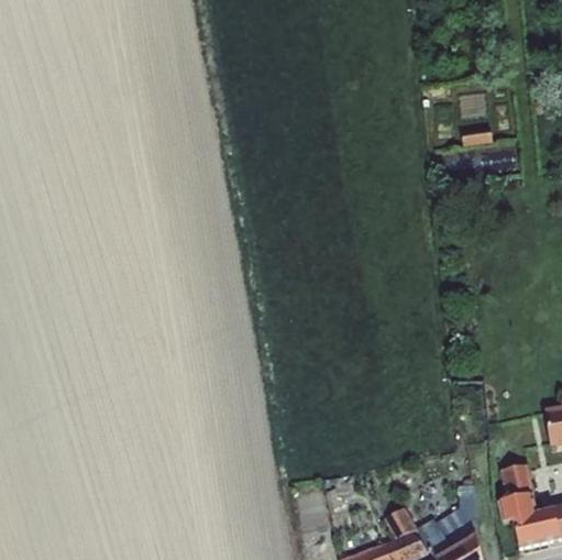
[(495,127),(463,131),(465,145),(496,142),(495,127)]
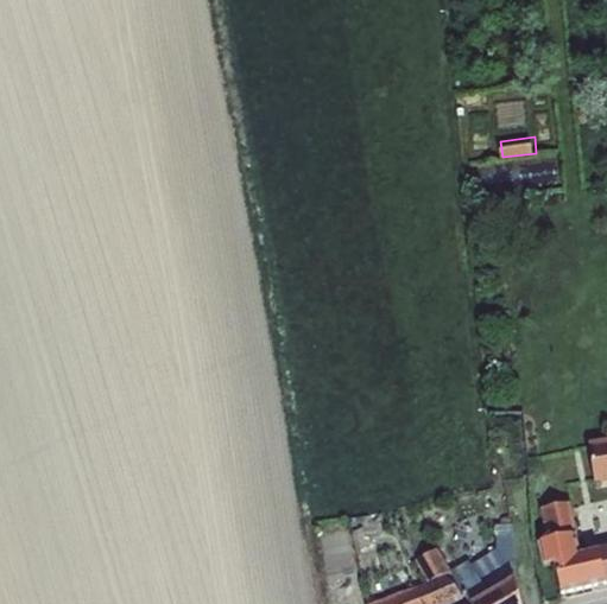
[(545,535),(539,538),(547,567),(554,566),(561,593),(606,582),(606,436),(588,440),(595,483),(606,479),(606,544),(585,551),(573,500),(556,503),(539,508),(545,535)]
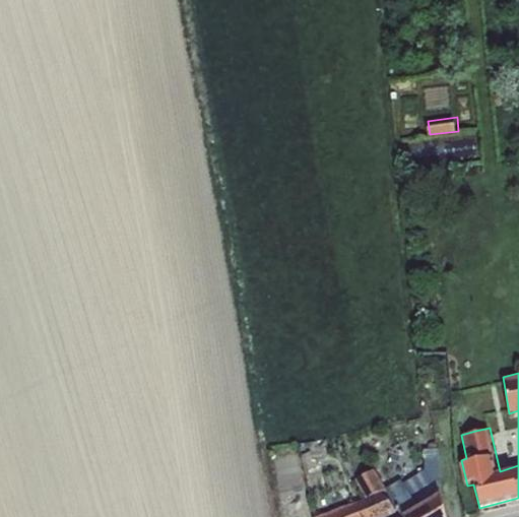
[(410,489),(387,497),(398,511),(402,516),(403,516),(446,516),(440,494),(441,455),(424,456),(428,485),(412,492),(410,489)]
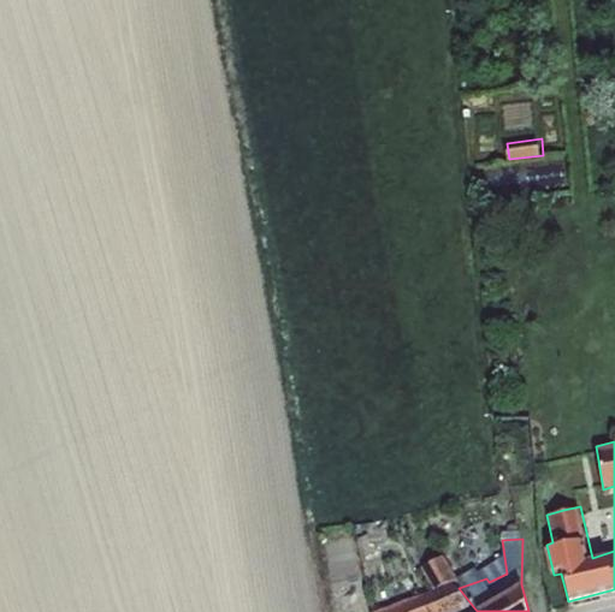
[(433,588),(454,581),(442,554),(425,566),(433,588)]
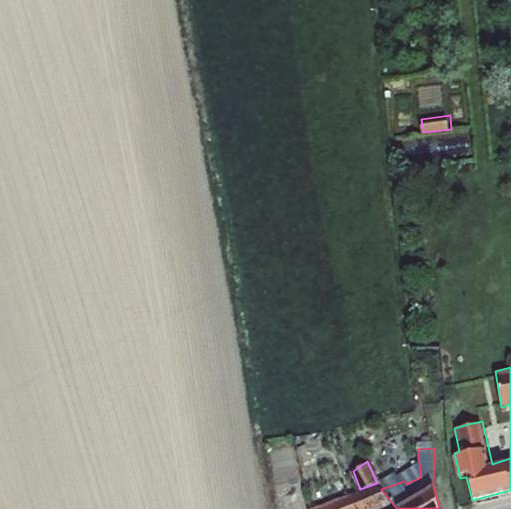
[(360,489),(309,508),(377,508),(392,503),(381,489),(377,483),(360,489)]
